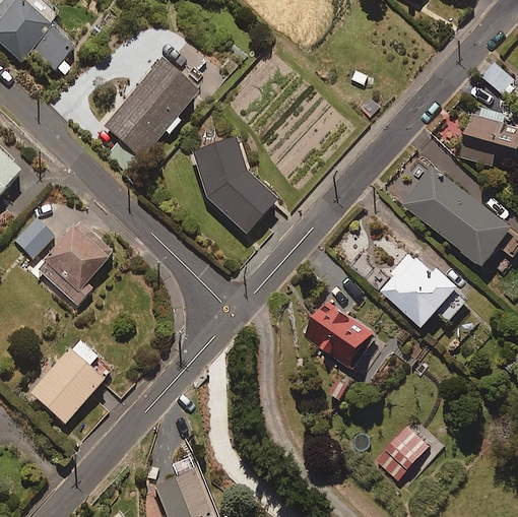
[(0,44),(18,60),(30,46),(54,66),(72,46),(46,23),(56,12),(42,0),(0,0),(0,44)]
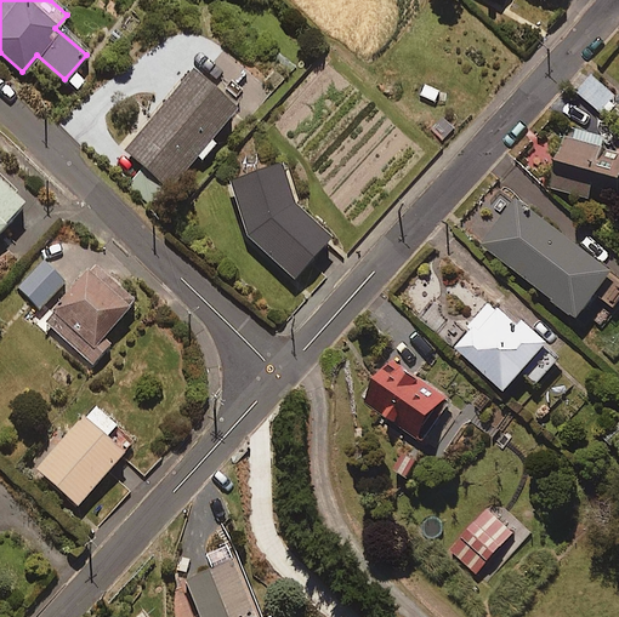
[(234,112),(189,73),(123,150),(166,188),(196,155),(200,160),(213,144),(209,141),(234,112)]
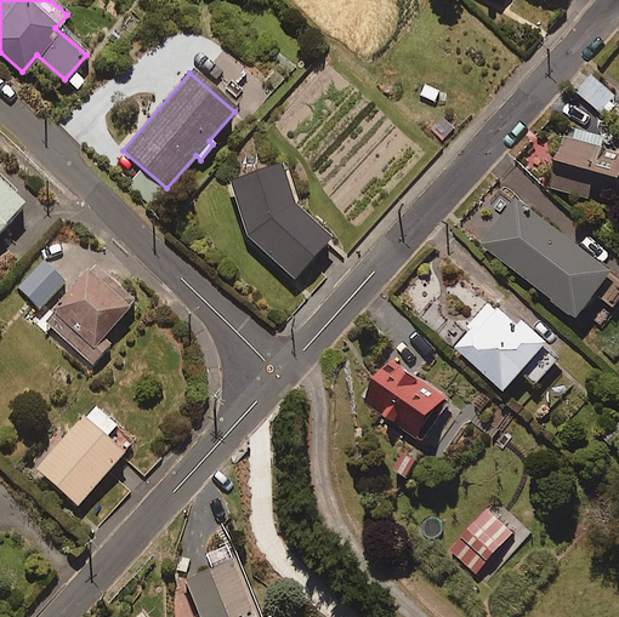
[(615,96),(590,73),(577,90),(602,112),(615,96)]
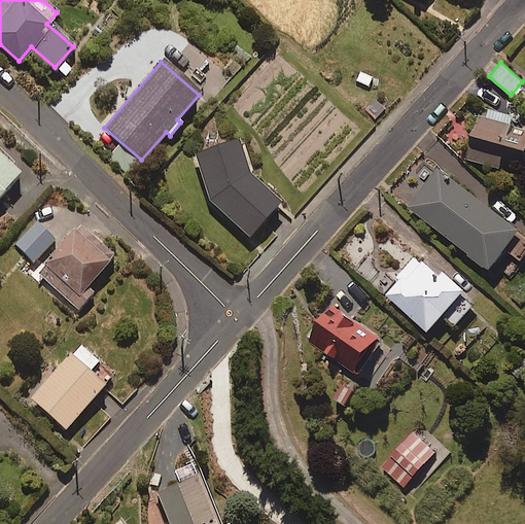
[(467,158),(522,175),(524,165),(524,125),(511,121),(513,115),(484,106),(467,158)]
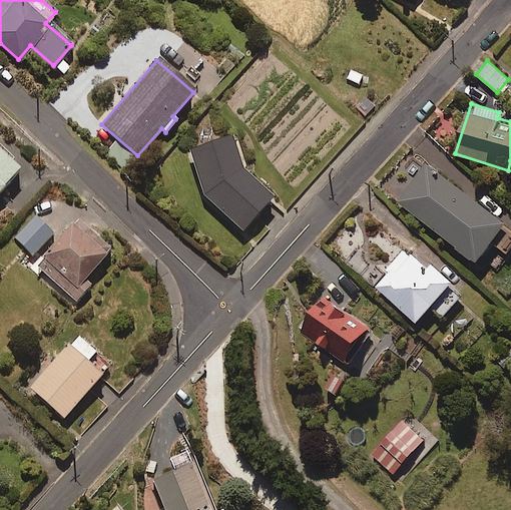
[(235,157),(228,138),(188,151),(203,195),(240,231),(269,202),(253,181),(231,159),(235,157)]
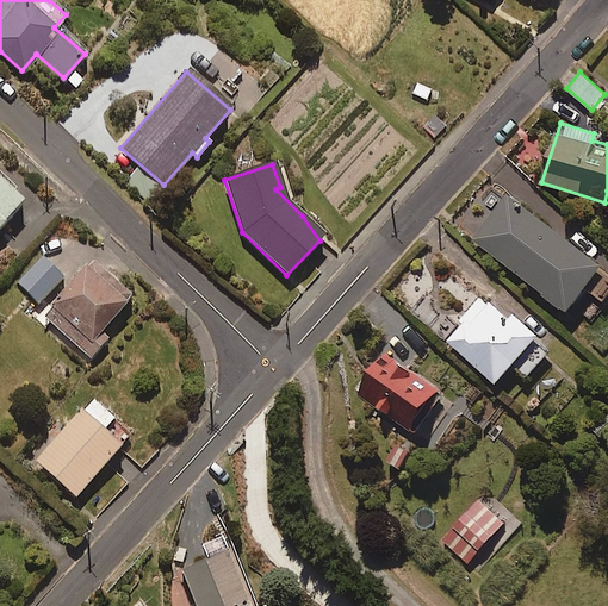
[(0,226),(23,202),(0,182),(0,226)]
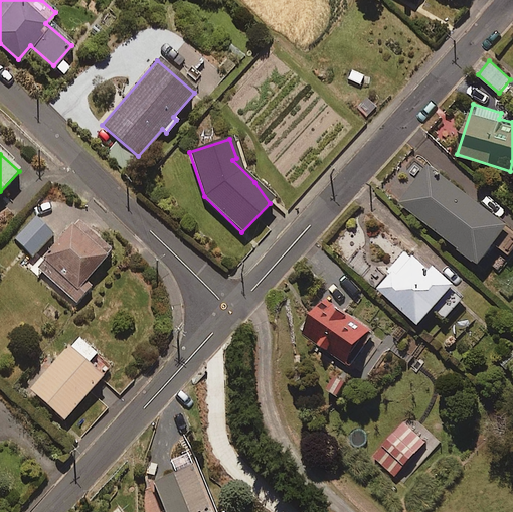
[(397,199),(478,264),(484,257),(499,268),(507,258),(493,245),(508,226),(428,162),(397,199)]
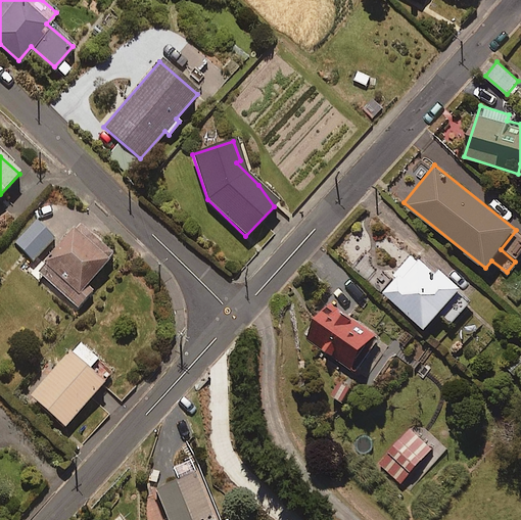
[(52,236),(34,219),(13,241),(32,258),(52,236)]
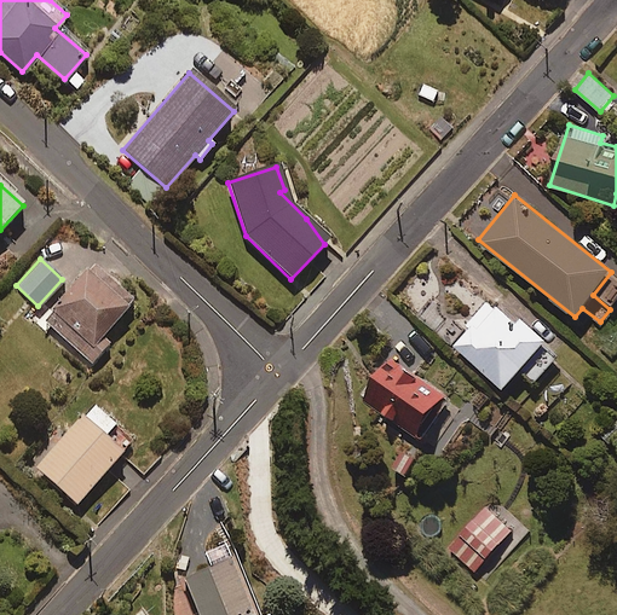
[(132,303),(88,266),(41,319),(91,363),(108,342),(102,337),(132,303)]
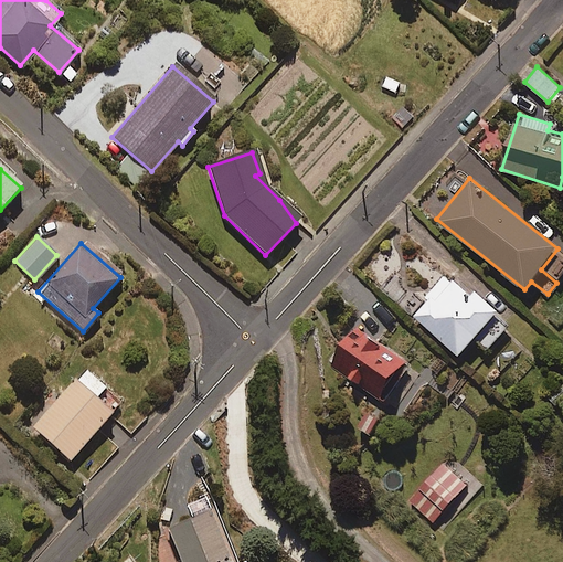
[(471,295),(444,272),(409,317),(459,358),(476,339),(488,349),(508,324),(497,315),(500,310),(476,289),(471,295)]
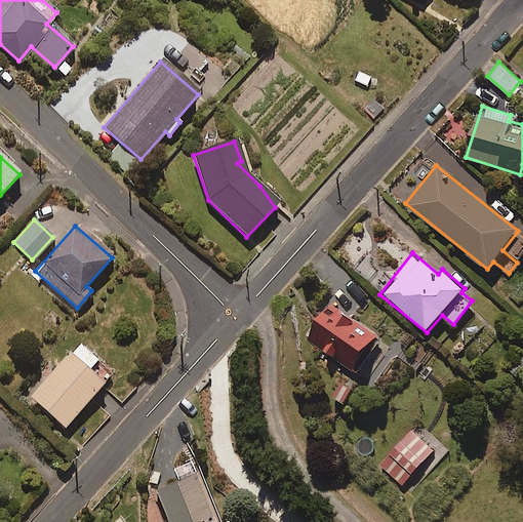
[(376,336),(329,304),(306,337),(353,370),(376,336)]
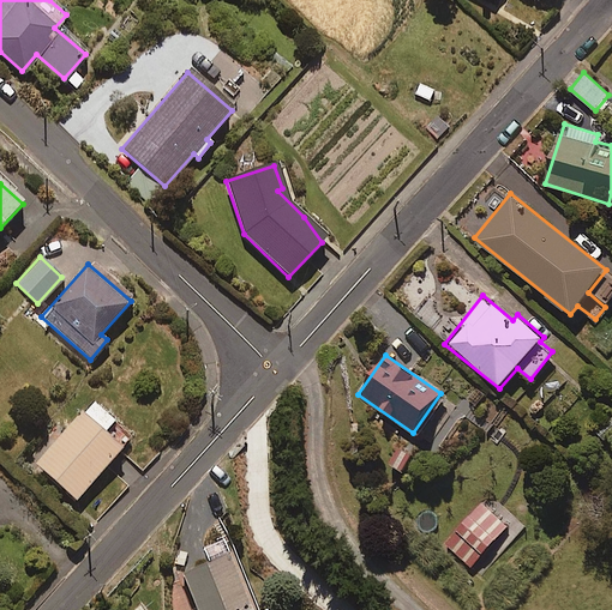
[(131,440),(91,402),(34,463),(73,500),(131,440)]
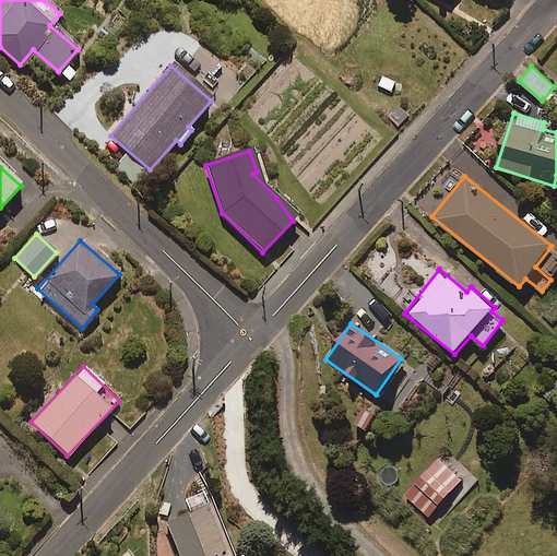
[(376,410),(362,402),(351,421),(365,428),(376,410)]
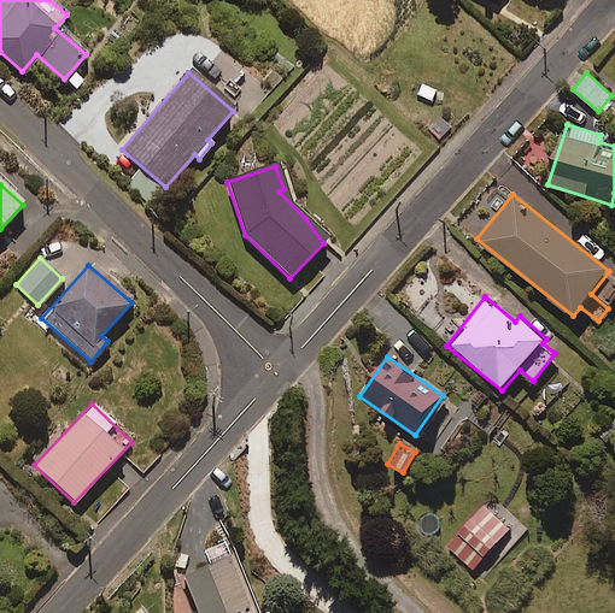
[(499,522),(479,504),(444,543),(472,569),(495,543),(502,550),(523,526),(508,512),(499,522)]
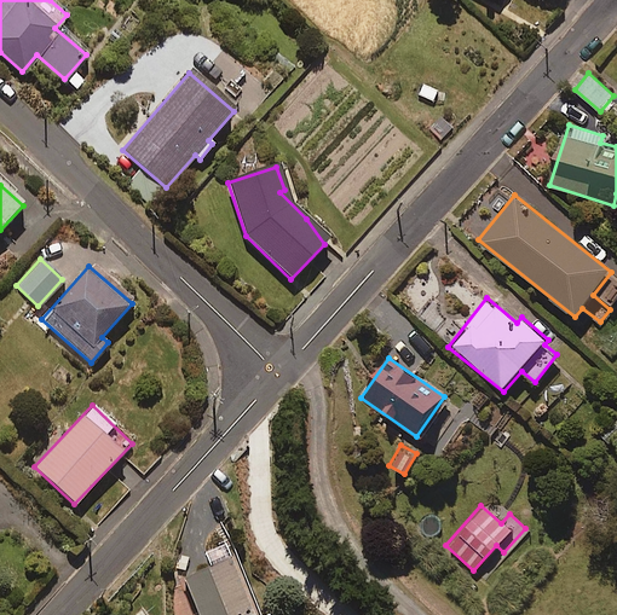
[(252,614),(231,560),(184,578),(197,614),(252,614)]
